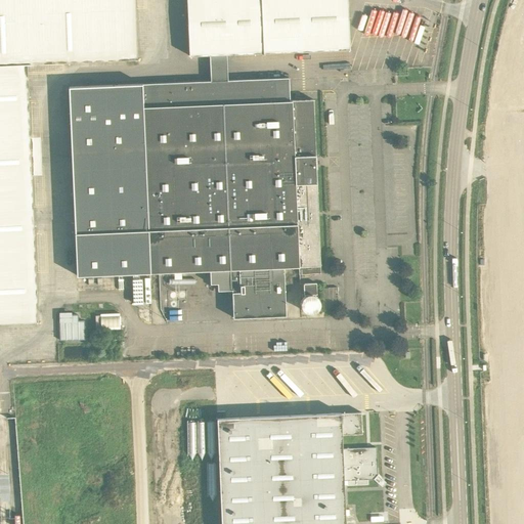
[(0,0),(0,322),(38,321),(28,63),(137,59),(134,0),(0,0)]
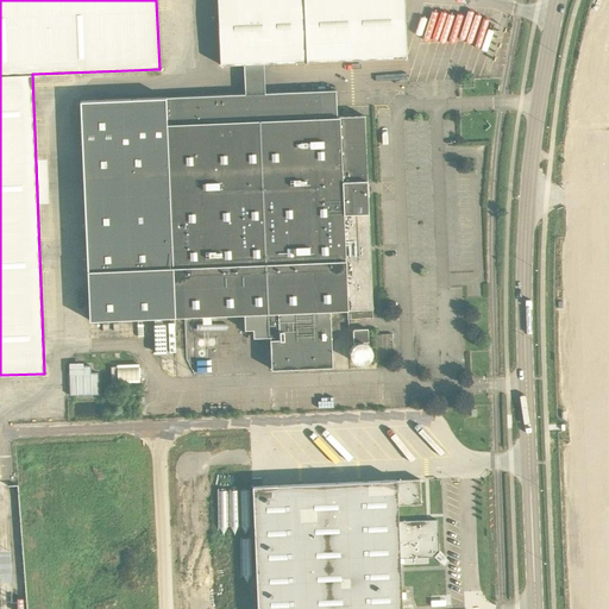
[(218,0),(220,64),(407,57),(403,0),(218,0)]
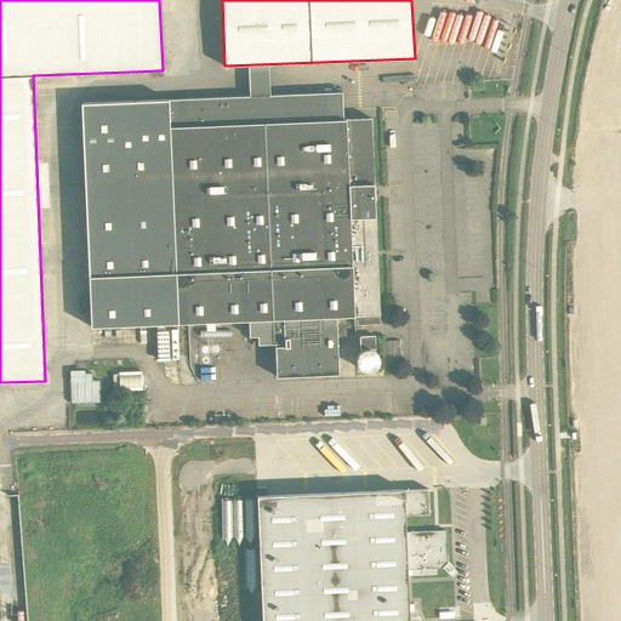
[(208,328),(208,323),(249,320),(249,328),(250,336),(258,336),(258,345),(275,343),(277,376),(339,374),(336,317),(354,317),(354,325),(380,324),(371,119),(328,120),(326,93),(187,100),(83,104),(92,326),(198,323),(198,328),(208,328)]
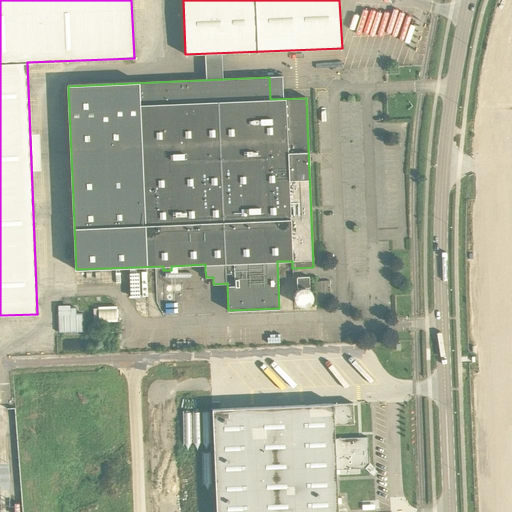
[(490,146),(490,138),(479,138),(480,146),(490,146)]
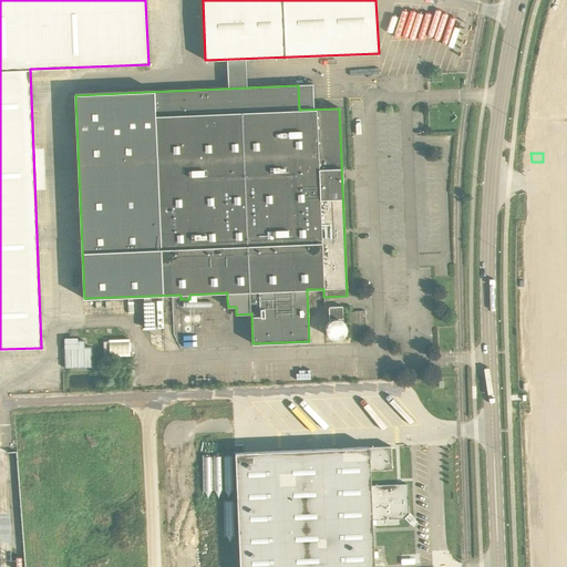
[(330,320),(339,319),(343,319),(342,307),(329,308),(330,320)]
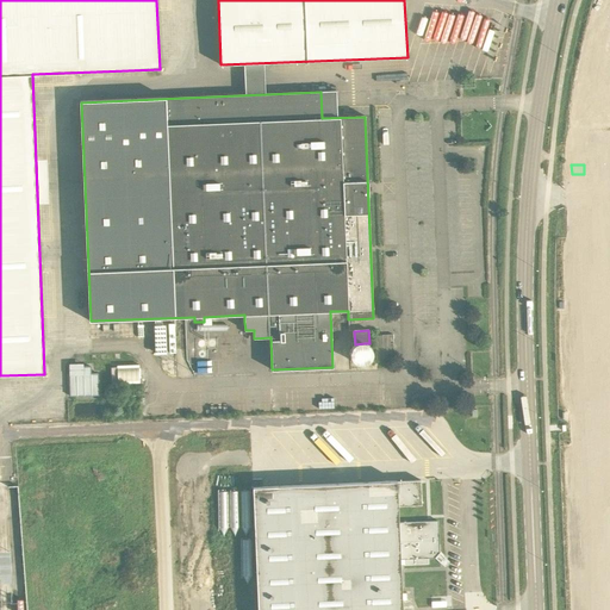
[(366,344),(365,343),(362,343),(360,344),(358,344),(355,346),(354,348),(353,349),(352,352),(352,354),(352,356),(352,359),(353,361),(355,362),(356,363),(359,365),(361,366),(363,366),(365,365),(367,365),(369,363),(371,361),(372,360),(373,358),(373,355),(373,353),(373,350),(372,349),(371,347),(368,346),(366,344)]
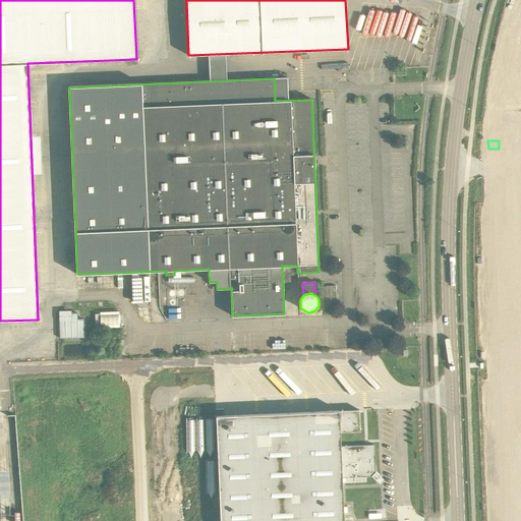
[(59,338),(83,338),(83,319),(77,320),(77,313),(70,313),(70,310),(59,310),(59,338)]
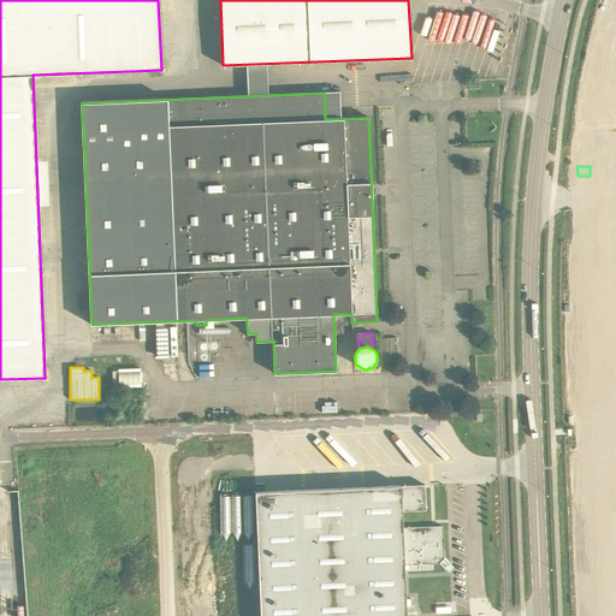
[(113,385),(118,385),(141,384),(140,371),(117,372),(112,372),(113,385)]
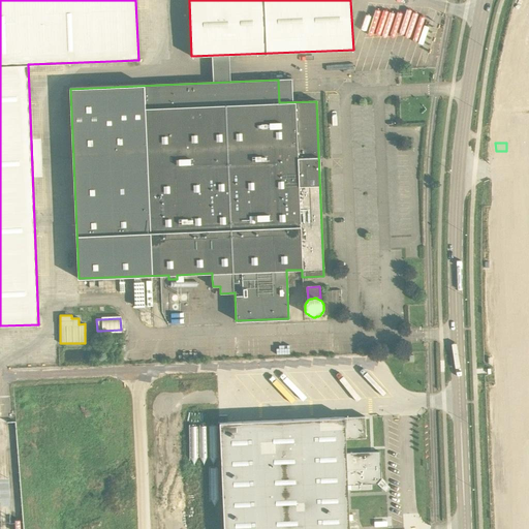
[(223,528),(348,528),(347,485),(350,485),(350,490),(371,489),(371,485),(377,484),(381,488),(385,484),(381,479),(380,453),(346,454),(345,439),(366,438),(365,416),(323,418),(322,403),(320,403),(319,397),(293,398),(293,404),(271,405),(271,421),(219,423),(223,528)]
